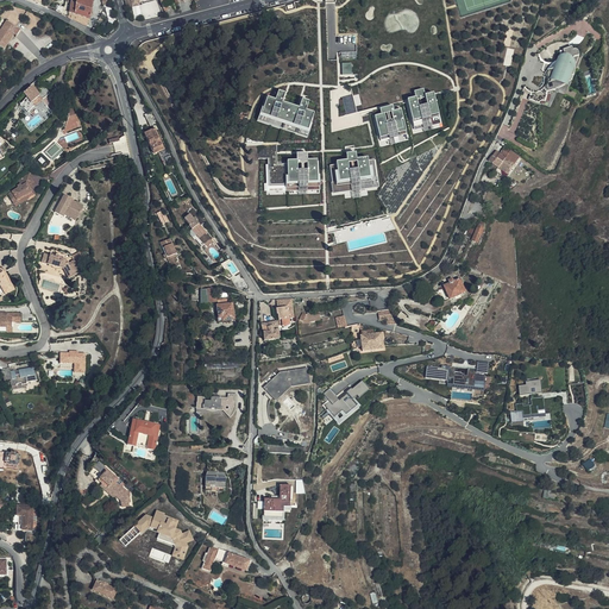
[(71,2),(70,13),(90,20),(93,0),(77,0),(77,5),(71,2)]
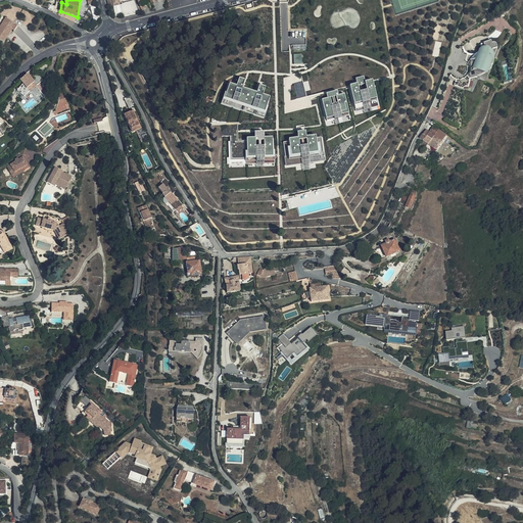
[(59,15),(60,15),(75,21),(78,17),(60,11),(59,11),(59,15)]
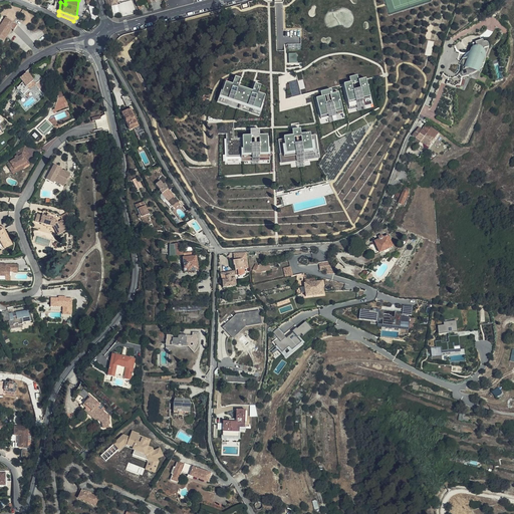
[(12,28),(15,24),(7,19),(5,23),(3,22),(0,27),(0,39),(4,42),(12,28)]
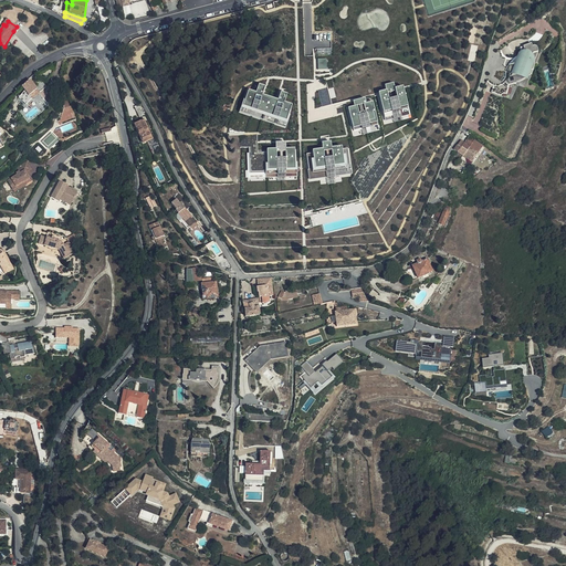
[(500,49),(489,83),(495,85),(494,86),(492,93),(502,96),(503,94),(507,95),(510,86),(515,85),(521,83),(525,81),(528,77),(532,74),(538,52),(537,51),(538,50),(537,48),(536,45),(533,45),(532,43),(522,46),(522,51),(520,56),(515,59),(511,60),(506,59),(503,56),(501,53),(500,49)]
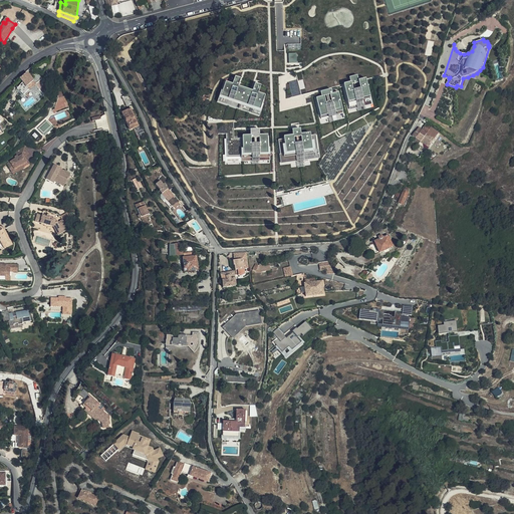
[(36,74),(32,77),(31,78),(29,77),(28,75),(26,73),(20,78),(23,83),(19,86),(21,90),(26,86),(33,81),(35,85),(41,80),(36,74)]
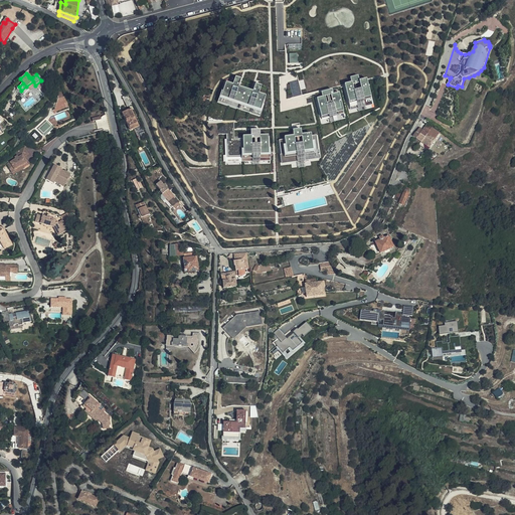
[(359,80),(358,75),(350,77),(352,82),(344,83),(351,110),(372,105),(366,79),(359,80)]
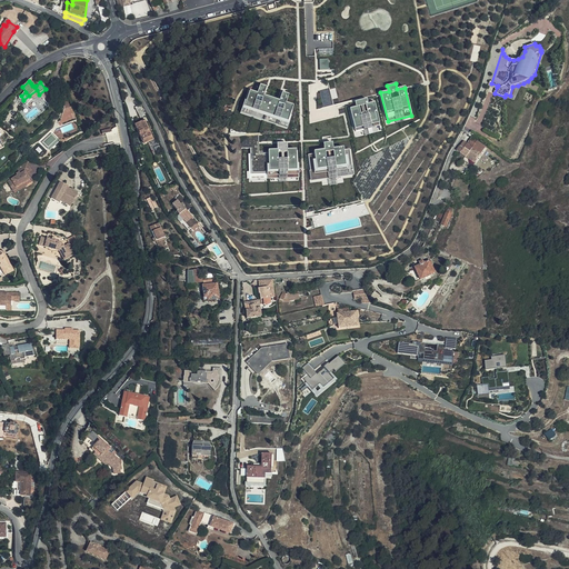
[(282,93),(280,101),(263,96),(266,88),(260,86),(258,92),(249,89),(241,112),(287,127),(295,106),(286,103),(289,95),(282,93)]
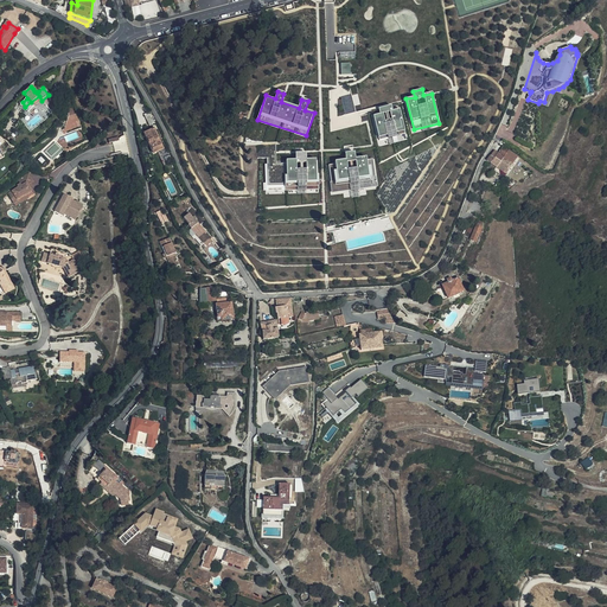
[(342,96),(345,114),(356,112),(352,94),(342,96)]
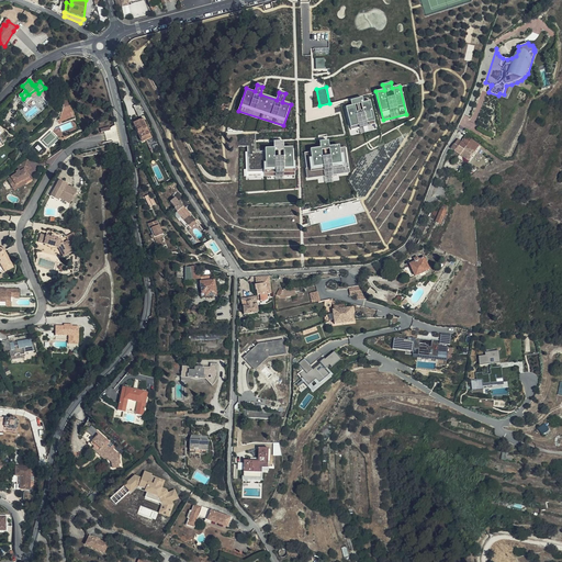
[(31,99),(38,93),(36,89),(29,94),(31,99)]
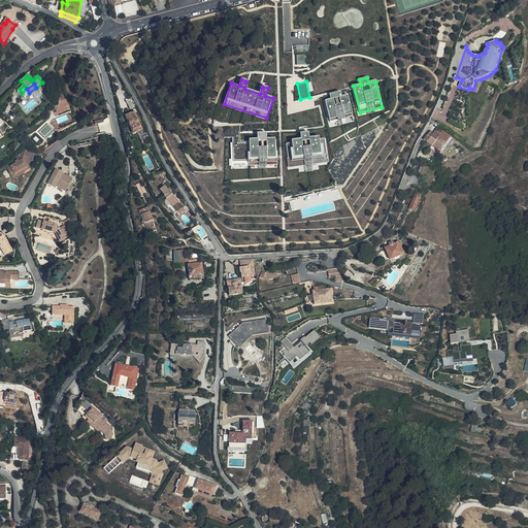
[(341,96),(340,92),(330,95),(331,99),(325,101),(330,122),(353,117),(348,95),(341,96)]
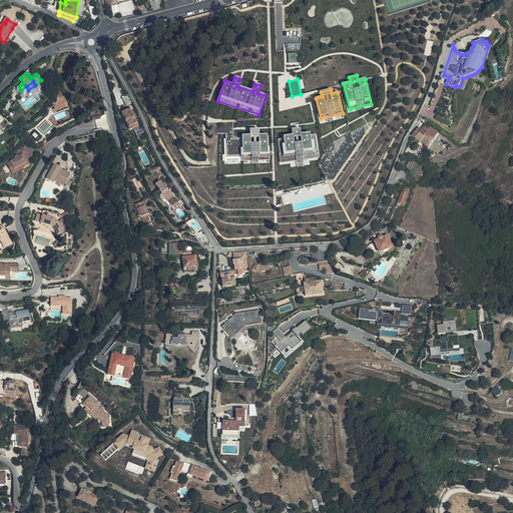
[(132,103),(126,93),(120,97),(121,98),(119,99),(121,103),(123,102),(125,106),(127,105),(128,106),(131,105),(130,103),(132,103)]
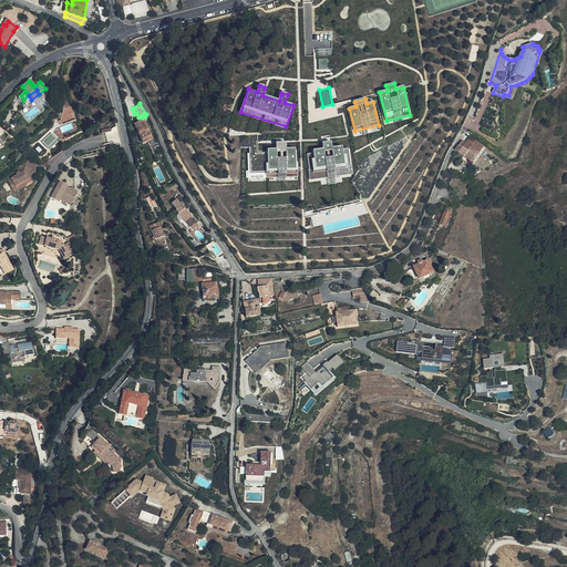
[(153,140),(144,121),(135,125),(144,143),(153,140)]
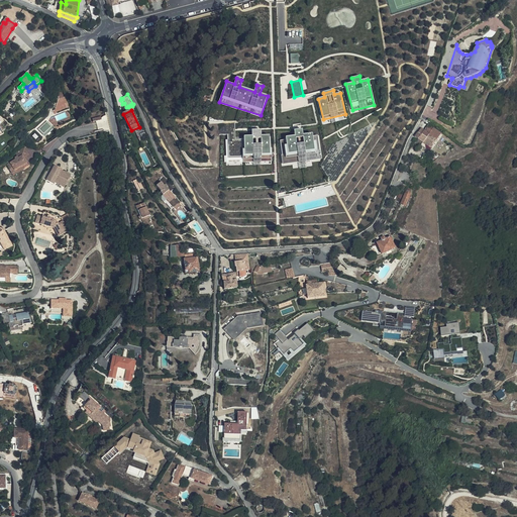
[(414,137),(422,143),(423,142),(432,129),(427,125),(425,130),(428,132),(426,134),(423,131),(422,130),(420,129),(417,133),(414,137)]
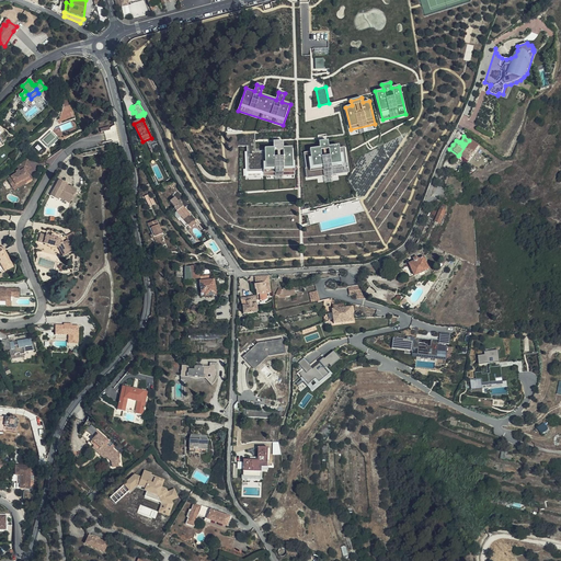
[(329,147),(328,140),(320,141),(321,148),(310,149),(311,151),(305,152),(306,168),(307,178),(348,172),(347,162),(346,163),(344,147),(339,148),(339,146),(329,147)]
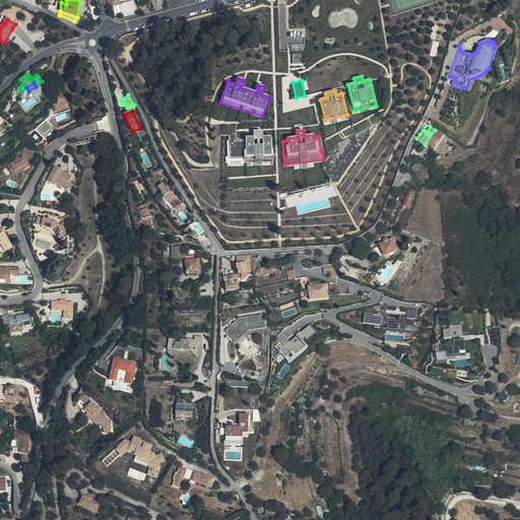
[(426,143),(425,144),(433,150),(437,145),(444,136),(435,130),(426,143)]
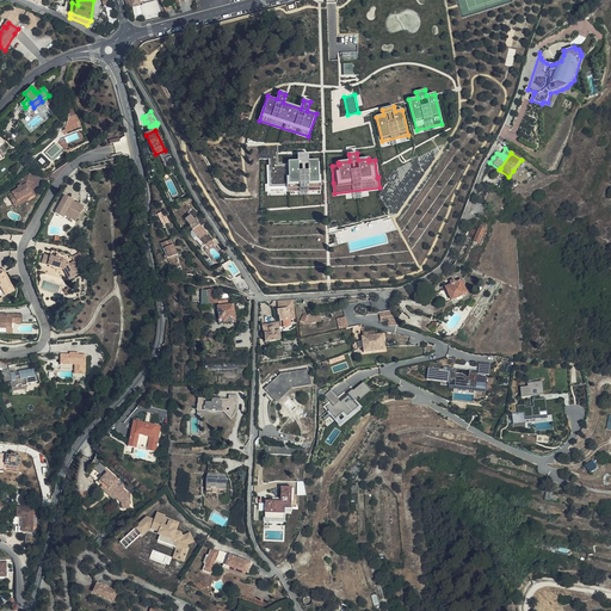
[(270,167),(279,167),(278,154),(270,154),(270,167)]
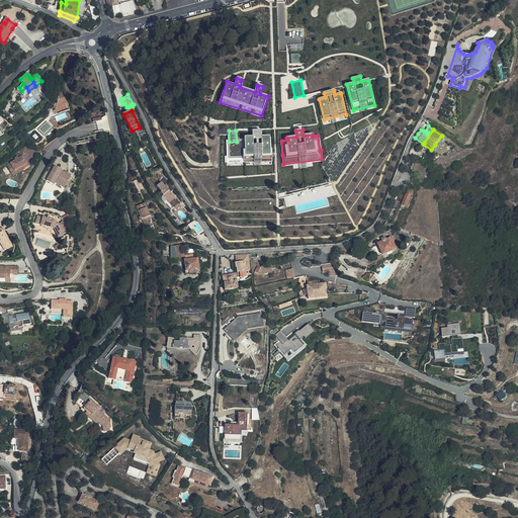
[(261,137),(261,131),(253,131),(253,137),(245,137),(245,156),(270,155),(269,136),(261,137)]
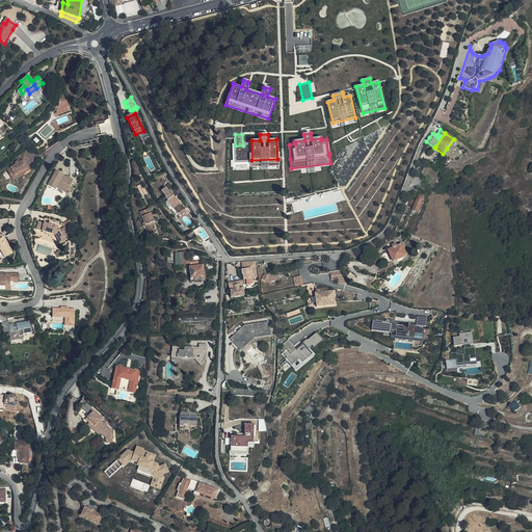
[(443,154),(434,148),(432,151),(441,157),(443,154)]
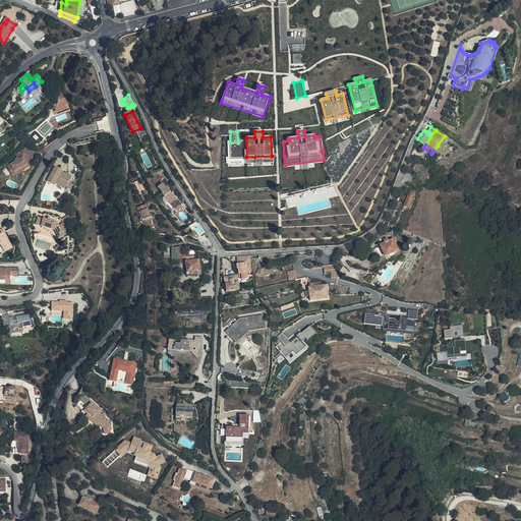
[(6,166),(12,176),(16,173),(14,171),(23,166),(24,169),(29,167),(23,159),(27,156),(24,150),(15,155),(17,159),(15,160),(15,161),(6,166)]
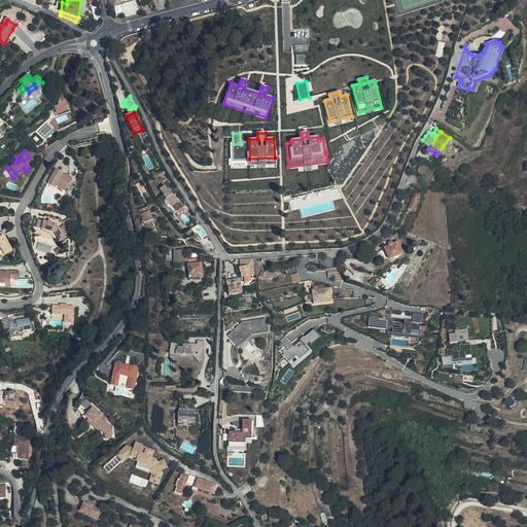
[(16,175),(12,178),(12,179),(26,172),(25,171),(24,168),(14,173),(16,175)]
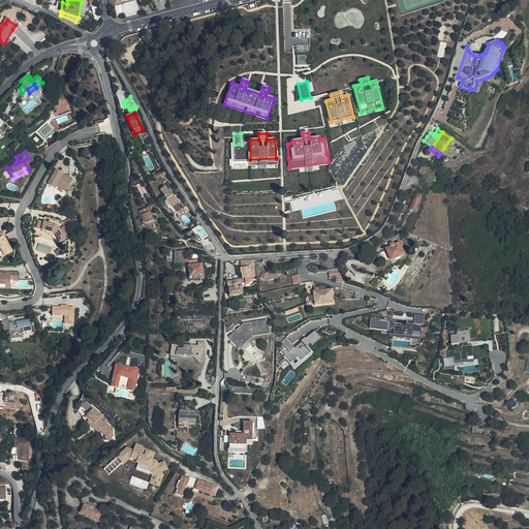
[(72,180),(65,176),(64,179),(61,178),(63,175),(63,173),(57,168),(48,185),(56,189),(57,187),(66,192),(72,180)]
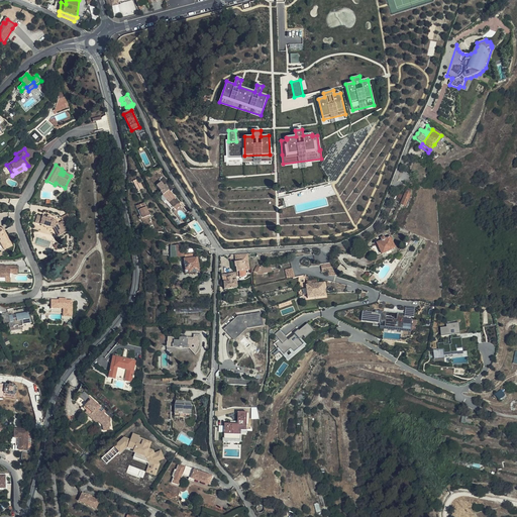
[(160,192),(169,203),(175,198),(165,185),(164,186),(161,182),(157,186),(161,191),(160,192)]
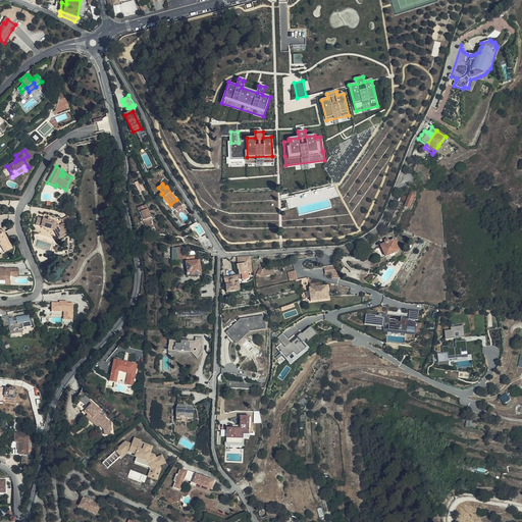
[(409,208),(416,192),(411,190),(405,206),(409,208)]
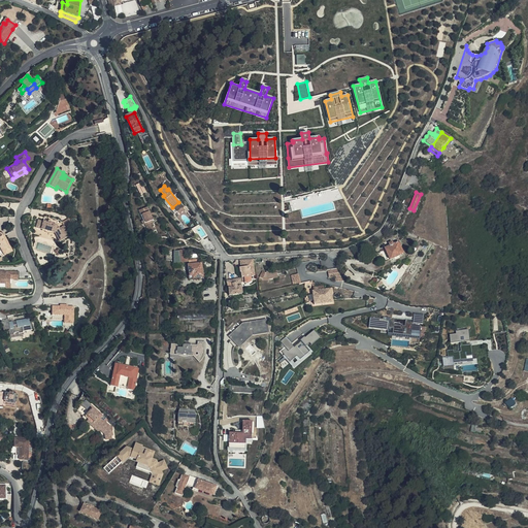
[(178,202),(172,207),(176,212),(183,207),(178,202)]
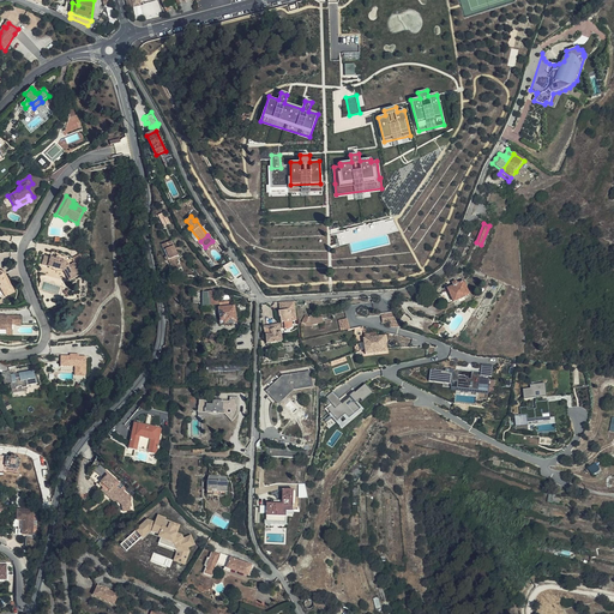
[(173,270),(182,265),(178,254),(179,254),(172,239),(162,244),(173,270)]
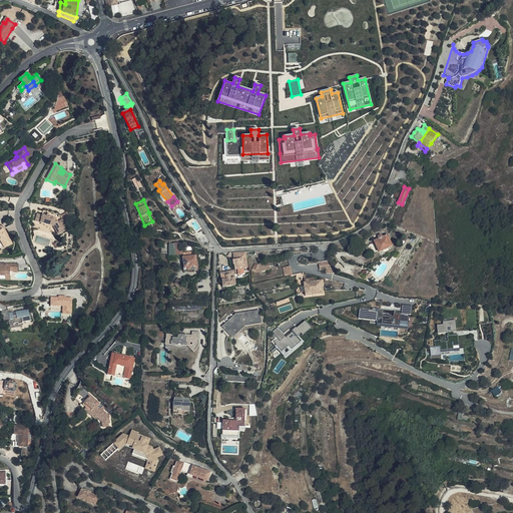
[(389,215),(395,201),(391,199),(385,214),(389,215)]
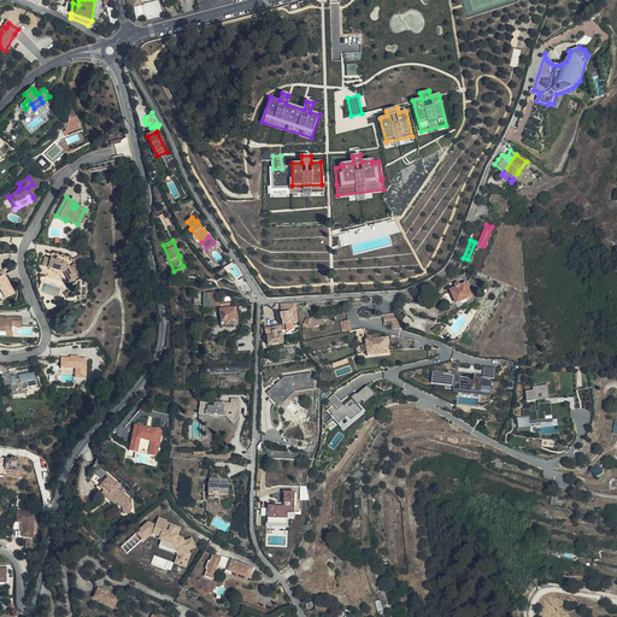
[(42,268),(64,274),(66,271),(70,277),(71,275),(75,280),(81,276),(76,269),(76,268),(76,266),(76,265),(75,265),(74,265),(72,265),(71,266),(69,266),(68,264),(62,263),(62,260),(57,259),(57,260),(54,260),(54,259),(51,258),(51,259),(45,258),(42,268)]
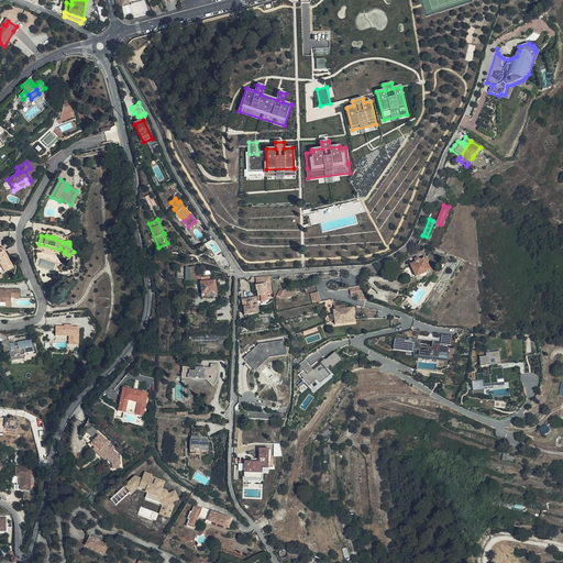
[(61,247),(58,250),(64,258),(68,255),(65,251),(64,253),(61,247)]
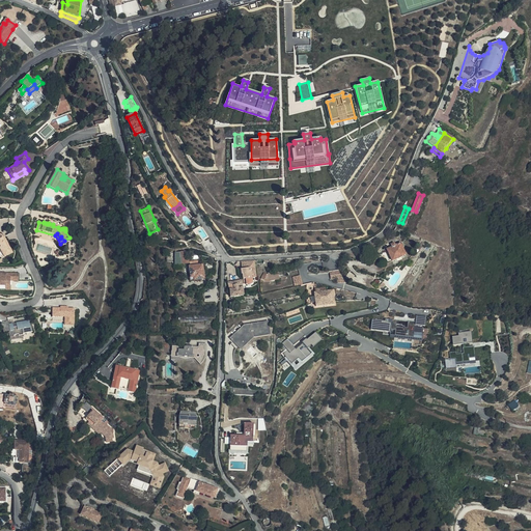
[(0,245),(1,248),(0,248),(0,249),(2,254),(4,256),(4,258),(12,254),(7,244),(4,238),(3,239),(1,235),(0,234),(0,245)]
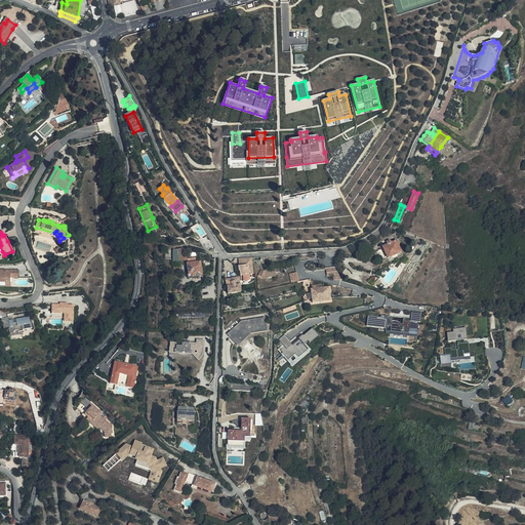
[(391,243),(389,244),(384,246),(389,257),(401,251),(397,241),(391,243)]
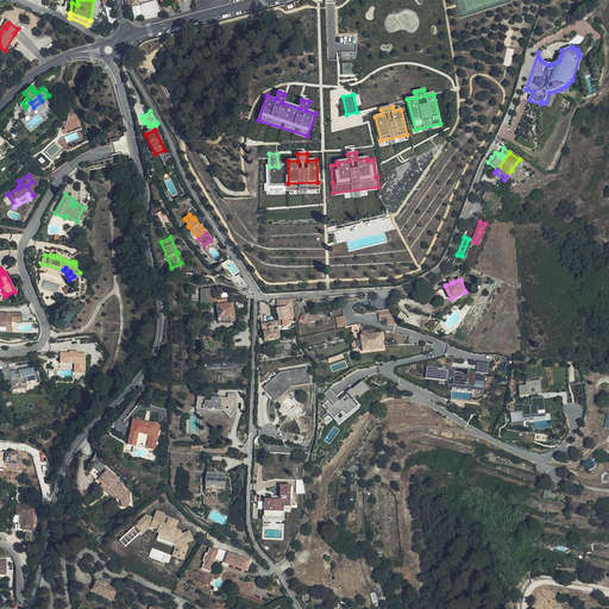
[(288,318),(289,318),(294,318),(293,299),(277,300),(278,308),(287,307),(288,318)]
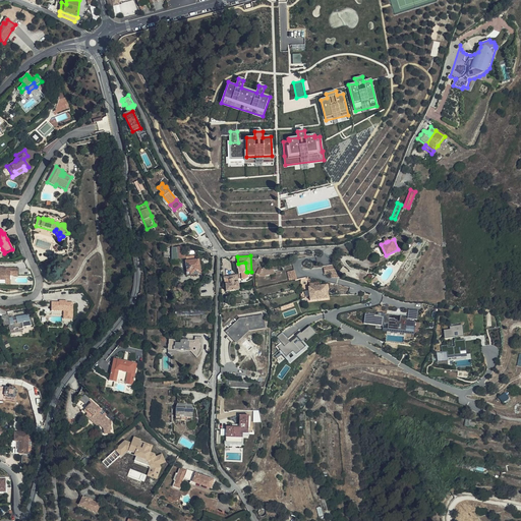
[(200,273),(198,259),(186,262),(187,272),(190,272),(191,274),(200,273)]
